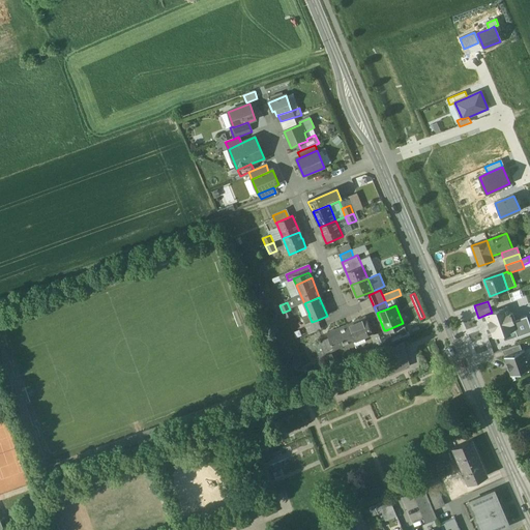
[(492,313),(486,315),(494,336),(514,328),(512,322),(514,321),(512,313),(510,314),(510,313),(509,313),(507,307),(492,313)]
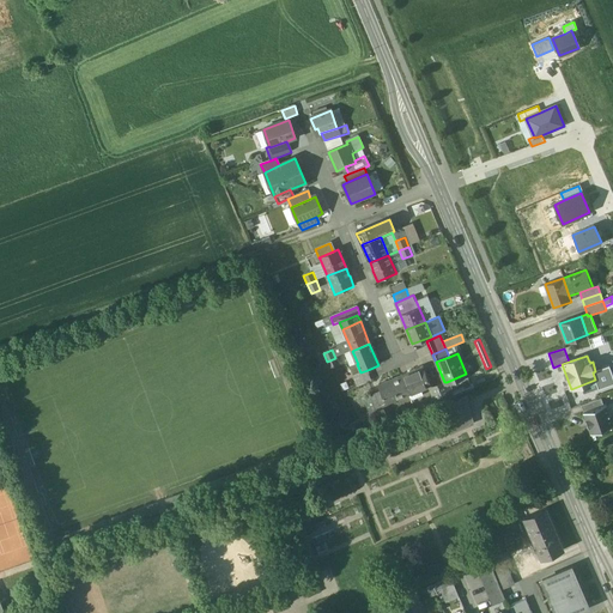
[(335,358),(327,362),(329,369),(339,365),(335,358)]
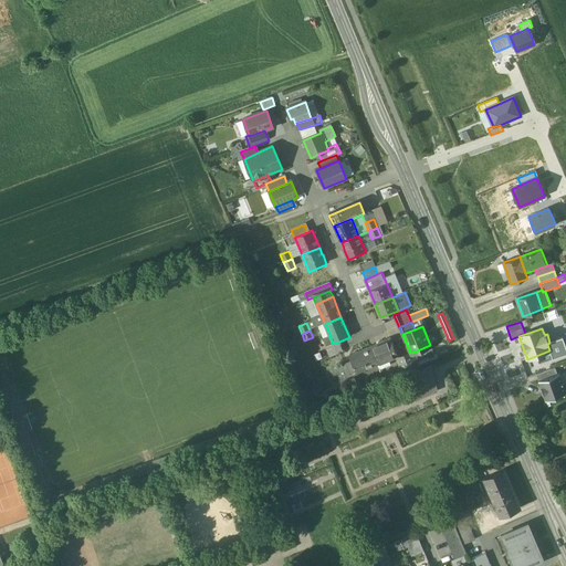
[(549,343),(547,344),(549,350),(553,358),(565,354),(565,347),(563,338),(549,343)]
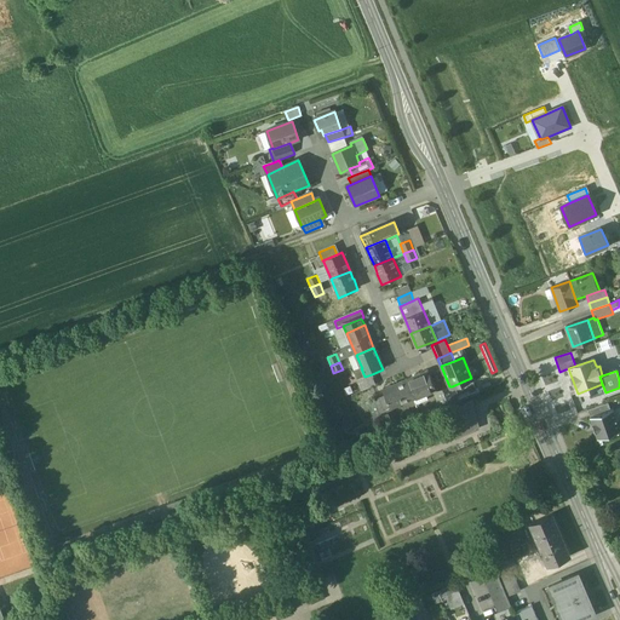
[(428,372),(406,382),(413,399),(426,394),(435,390),(428,372)]
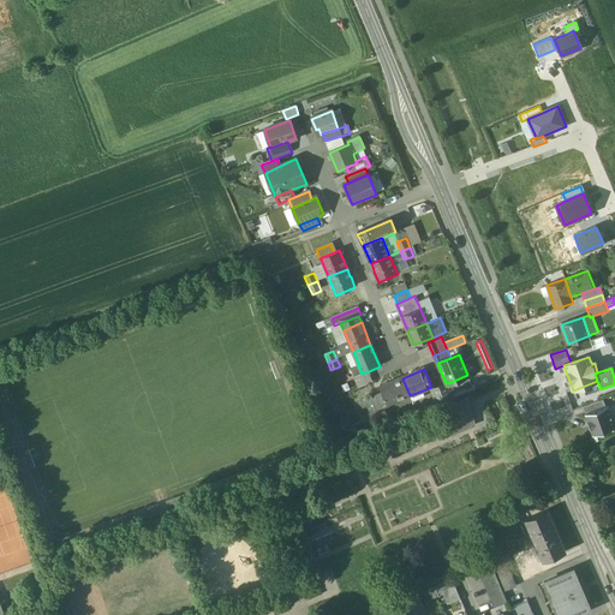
[(362,374),(354,377),(358,388),(374,382),(369,371),(362,374)]
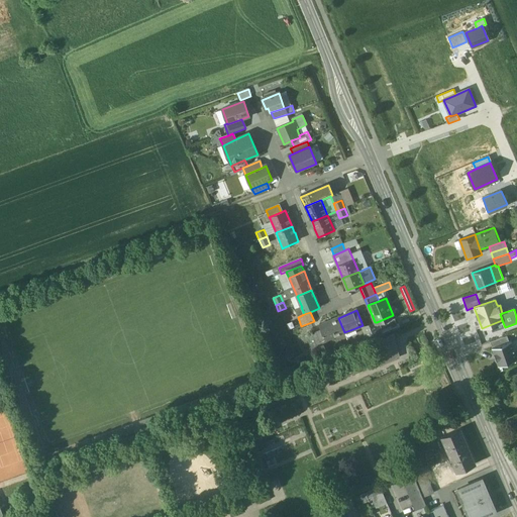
[(338,318),(319,326),(321,330),(326,341),(333,338),(332,337),(344,332),(338,318)]
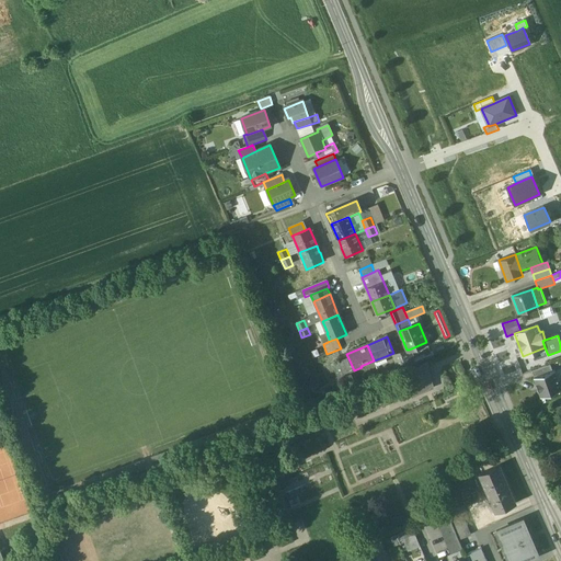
[(407,350),(401,353),(408,367),(414,364),(409,350),(407,350)]
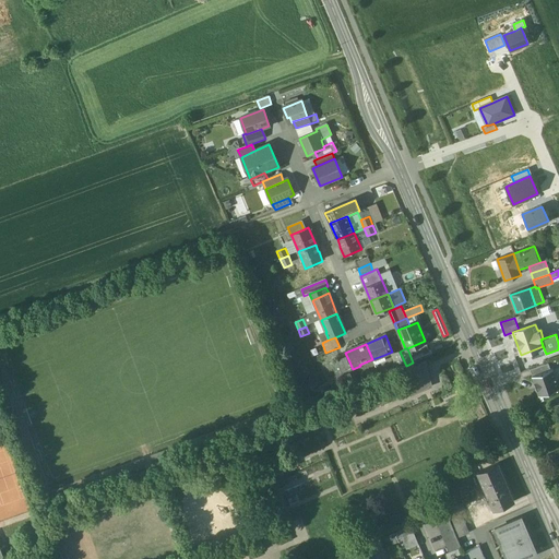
[(413,357),(415,363),(431,355),(429,349),(413,357)]
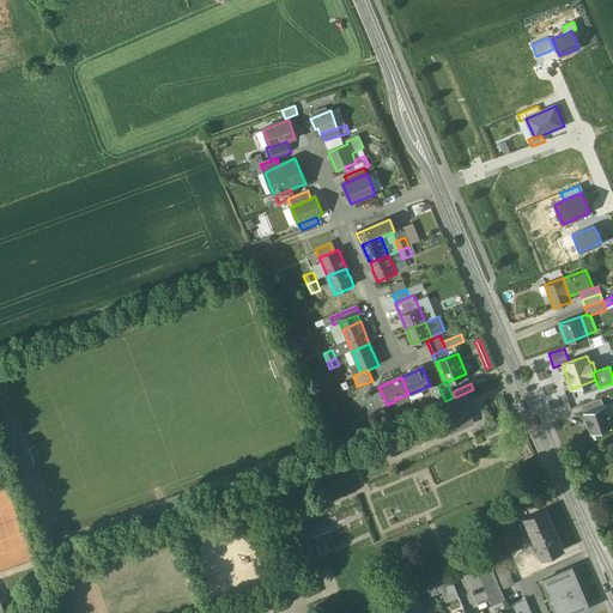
[(438,386),(430,389),(436,405),(445,401),(438,386)]
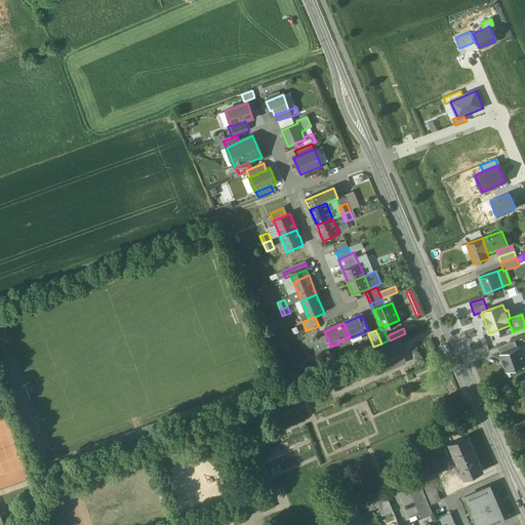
[(326,335),(320,337),(325,349),(331,347),(326,335)]
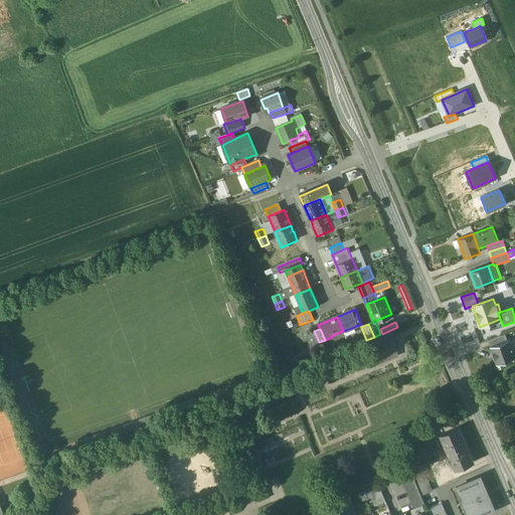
[(314,331),(310,333),(315,344),(319,342),(314,331)]
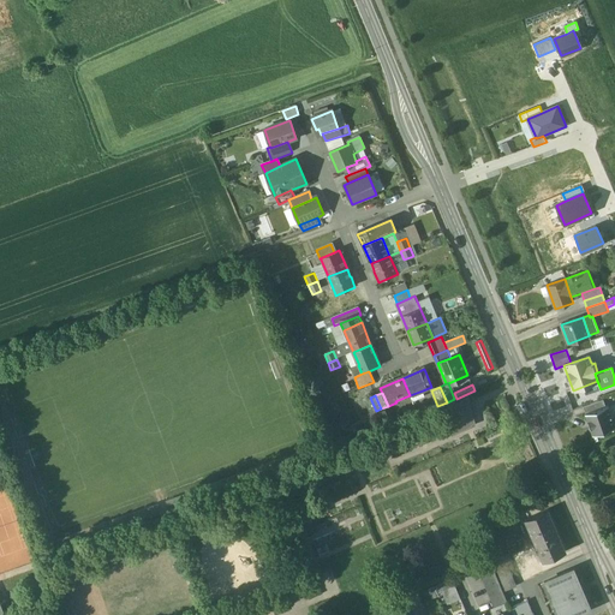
[(470,400),(467,396),(442,412),(452,435),(477,425),(470,400)]
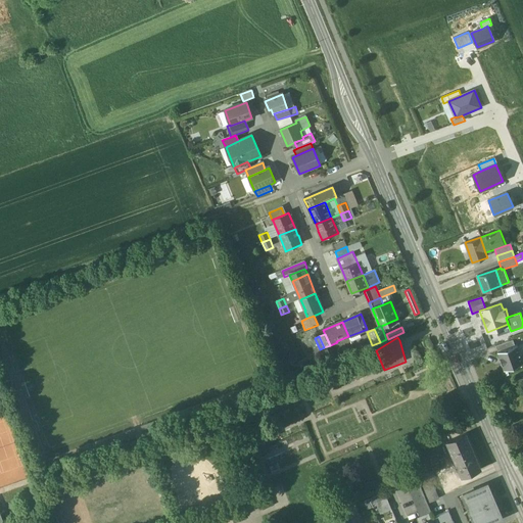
[(513,339),(495,345),(497,351),(515,345),(513,339)]
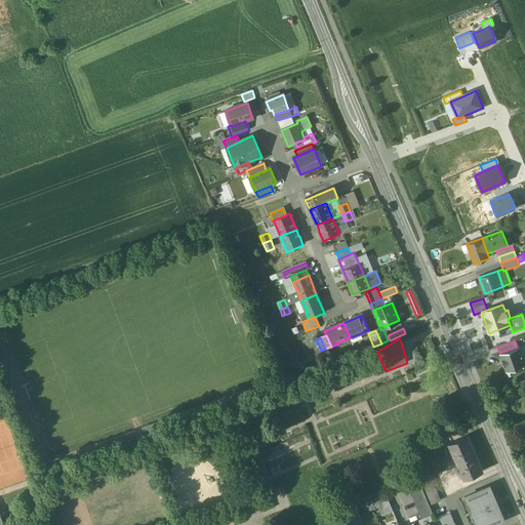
[(499,353),(506,372),(524,364),(524,362),(519,346),(517,347),(499,353)]
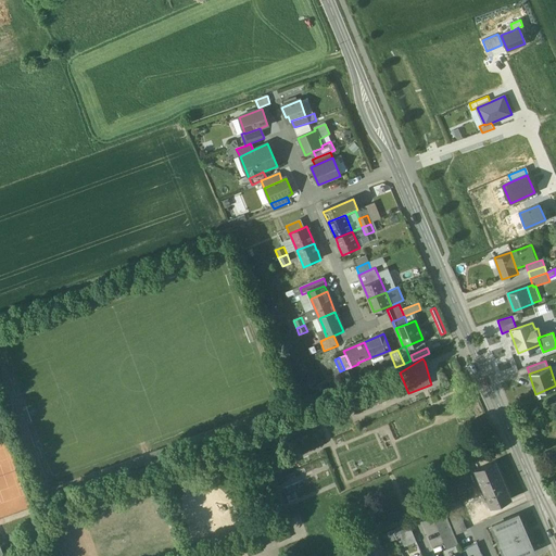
[(7,433),(0,434),(0,462),(1,466),(15,462),(14,457),(5,460),(2,451),(11,449),(7,433)]
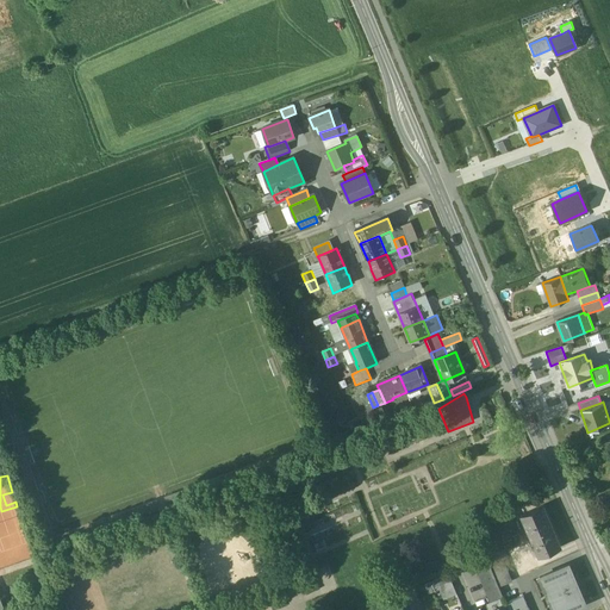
[(561,548),(542,506),(521,515),(540,558),(561,548)]
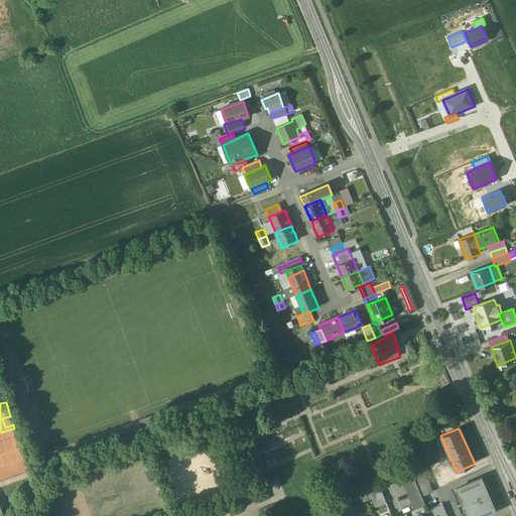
[(433,492),(423,468),(412,473),(414,479),(416,484),(418,489),(421,494),(422,497),(433,492)]
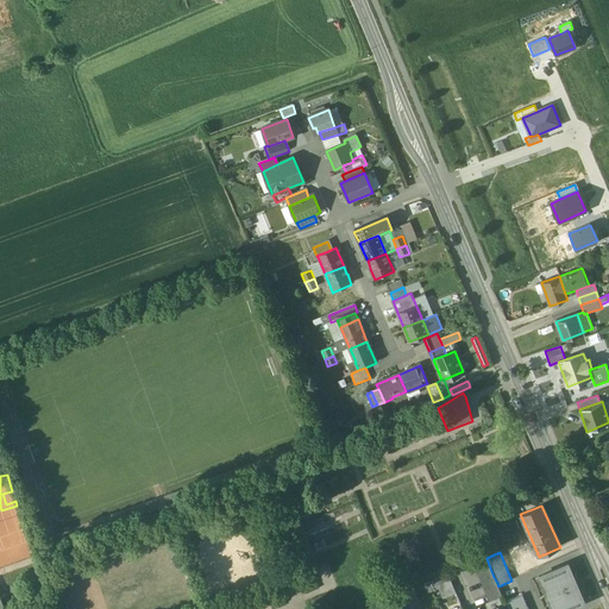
[(487,558),(473,564),(476,570),(489,565),(487,558)]
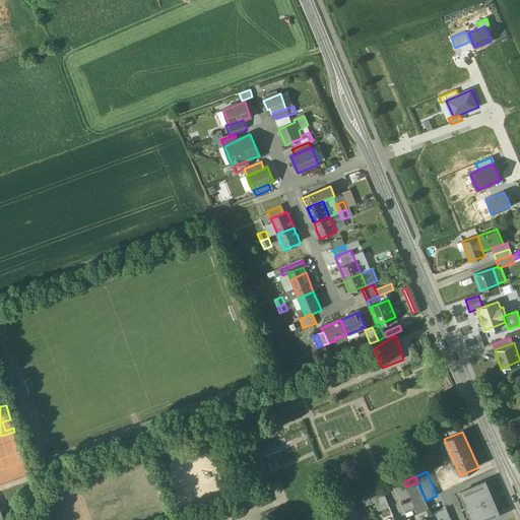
[(417,482),(406,486),(408,492),(419,488),(417,482)]
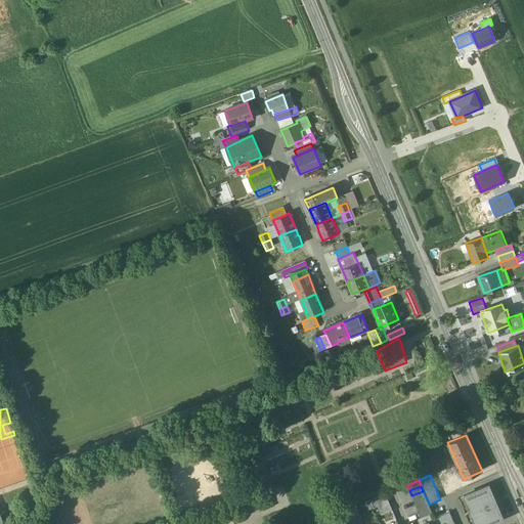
[(464,496),(471,514),(498,501),(494,492),(491,493),(489,486),(464,496)]
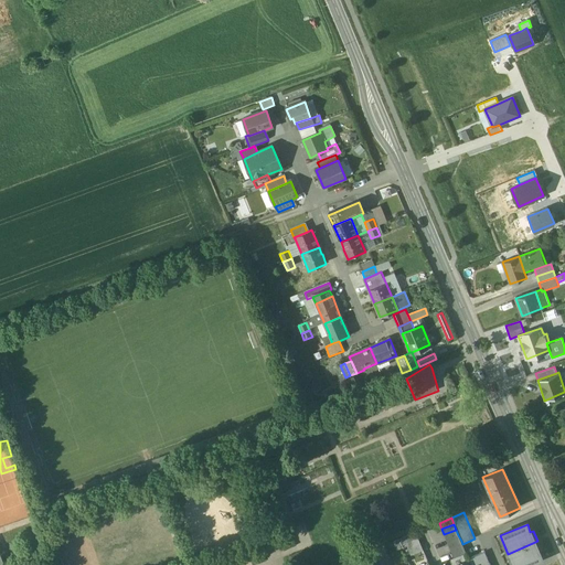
[(456,530),(444,534),(446,541),(458,535),(456,530)]
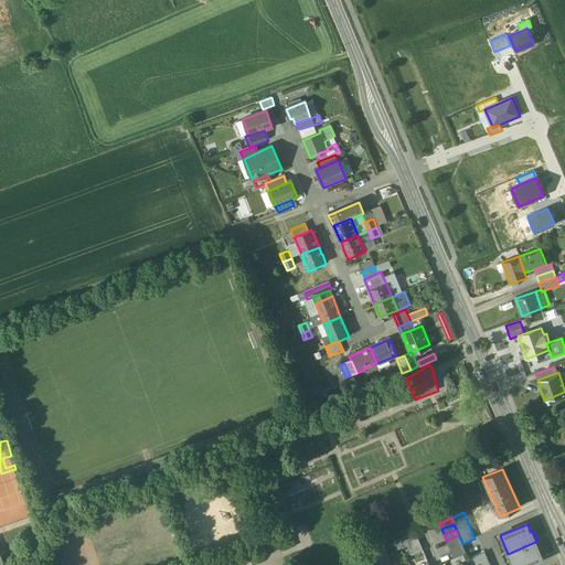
[(415,532),(403,537),(406,544),(418,539),(415,532)]
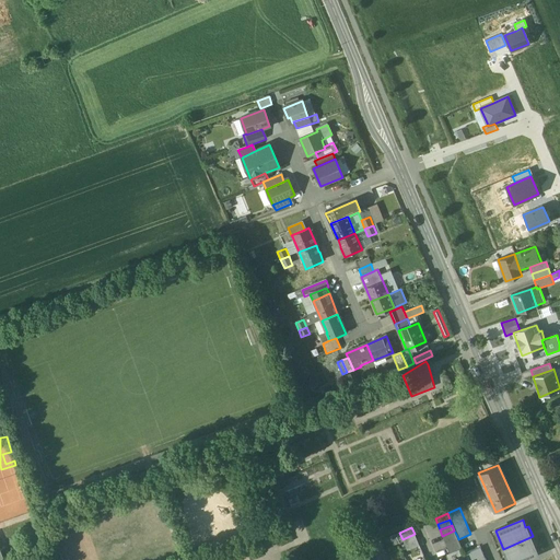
[(454,531),(442,536),(445,541),(457,536),(454,531)]
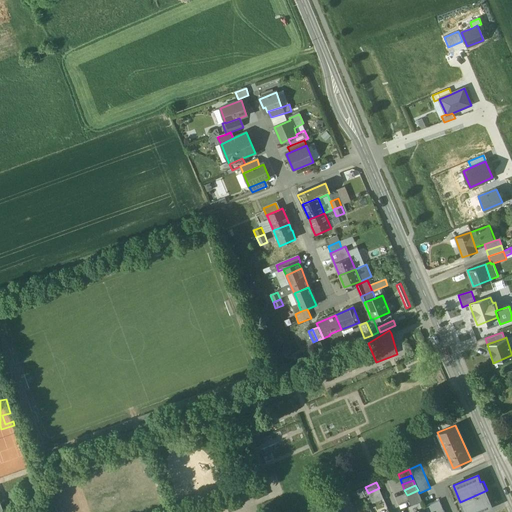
[(379,488),(368,493),(370,498),(381,493),(379,488)]
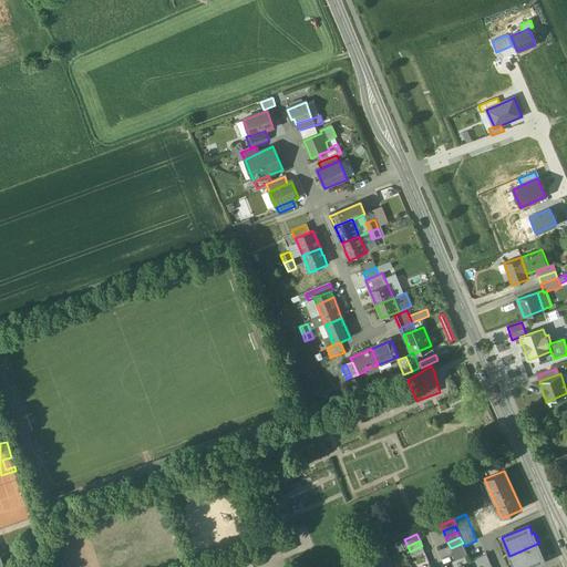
[(463,543),(451,548),(453,554),(465,549),(464,546),(463,543)]
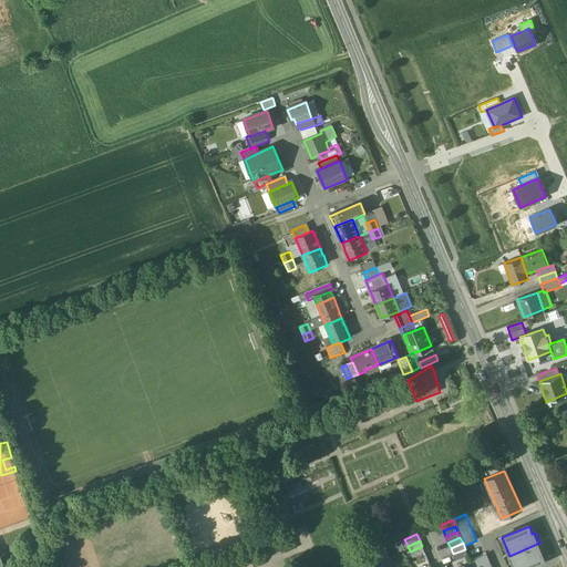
[(544,554),(539,543),(509,556),(514,566),(532,566),(544,563),(542,555),(544,554)]
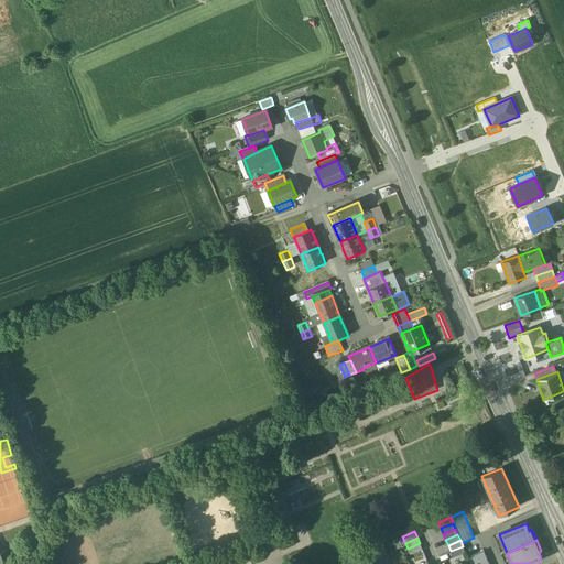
[(420,543),(408,549),(410,555),(422,550),(420,543)]
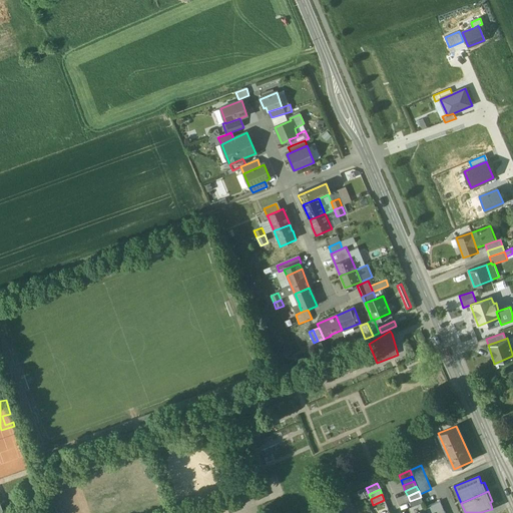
[(421,497),(410,501),(412,507),(423,502),(421,497)]
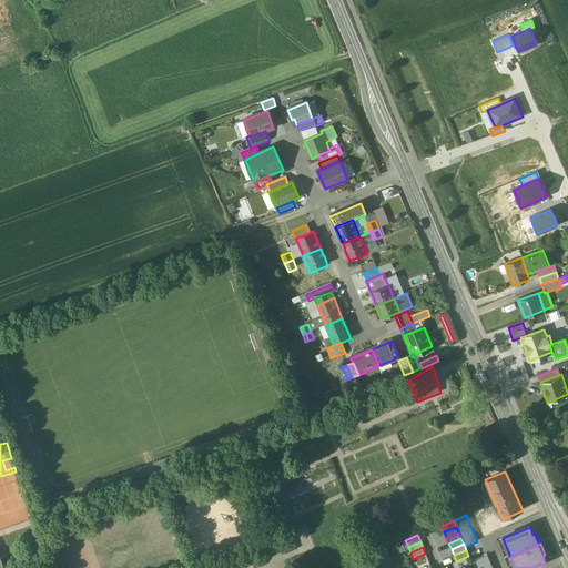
[(490,567),(486,556),(472,561),(474,567),(490,567)]
